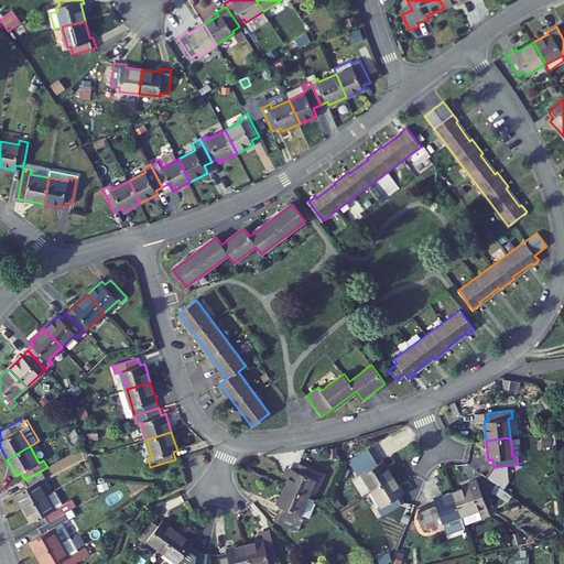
[(376,455),(354,468),(358,476),(362,474),(372,490),(394,477),(383,459),(380,462),(376,455)]
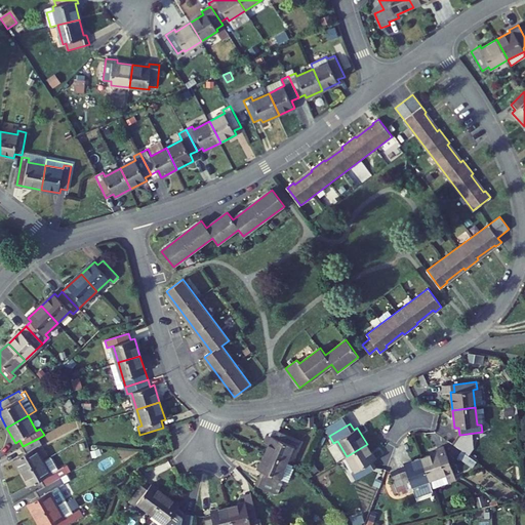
[(299,440),(279,431),(276,438),(272,436),(265,452),(286,462),(293,446),(296,447),(299,440)]
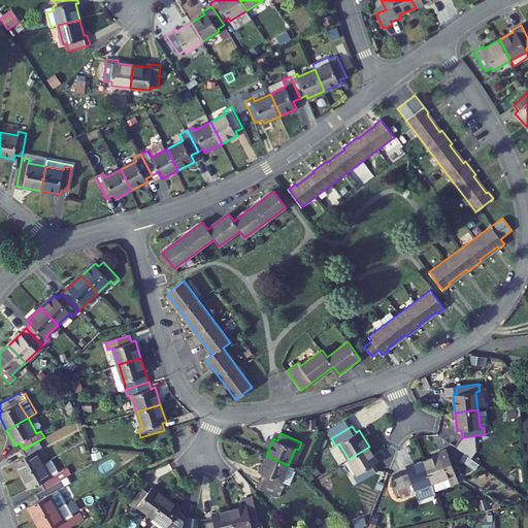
[(462,437),(455,447),(464,453),(470,458),(485,438),(485,434),(462,437)]
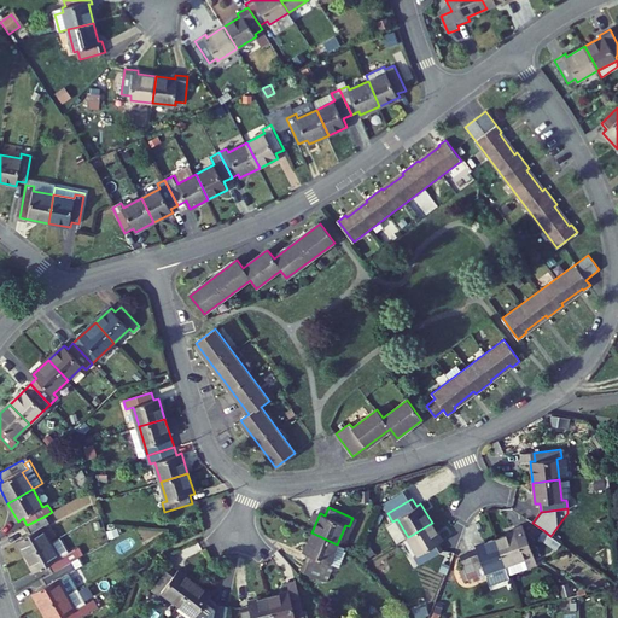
[(51,524),(46,516),(27,525),(31,534),(16,542),(21,549),(23,548),(27,557),(51,542),(42,528),(51,524)]
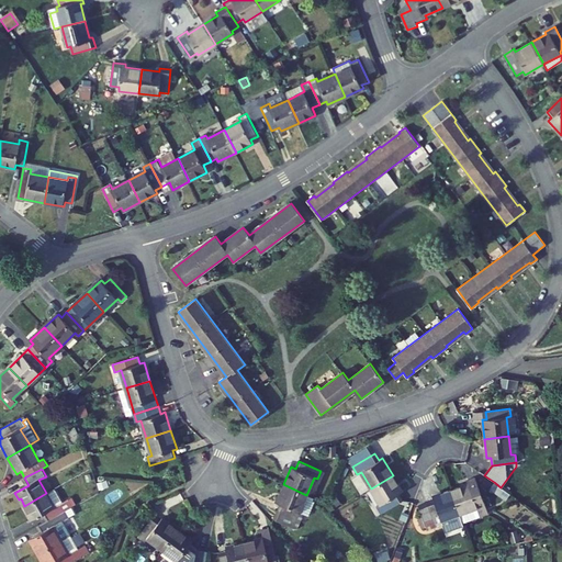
[(402,492),(393,475),(371,489),(380,504),(377,506),(381,514),(403,501),(398,494),(402,492)]
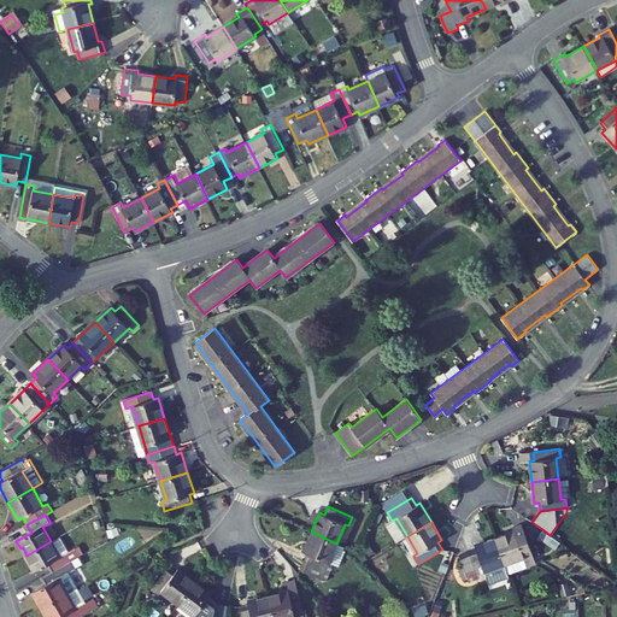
[(515,530),(495,538),(504,563),(507,574),(527,566),(524,562),(534,558),(522,523),(513,526),(515,530)]
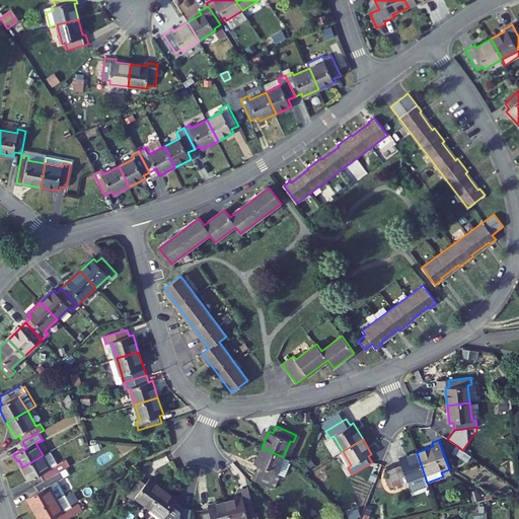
[(462,450),(456,445),(452,450),(466,460),(470,455),(462,450)]
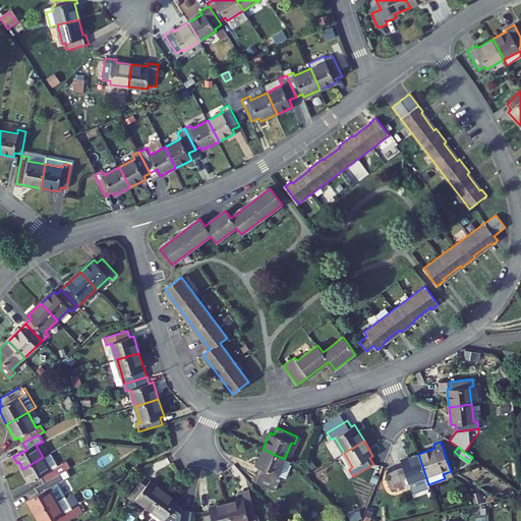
[(277,474),(284,459),(263,449),(255,466),(259,467),(256,473),(277,482),(280,475),(277,474)]
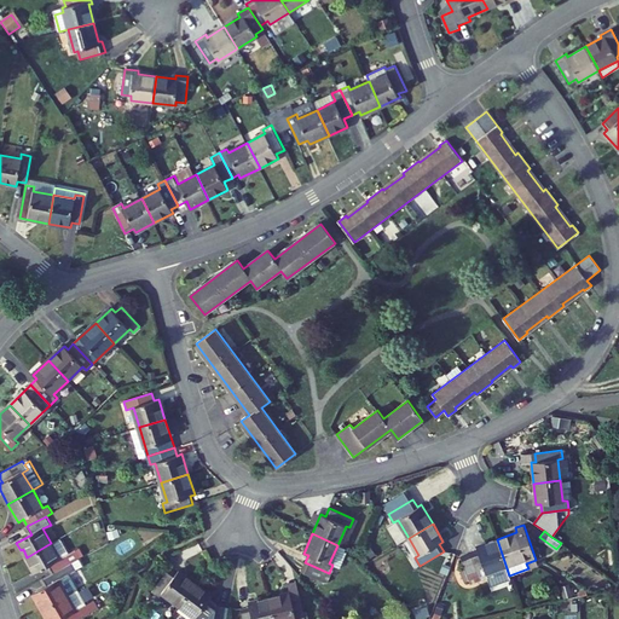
[(61,538),(51,543),(27,557),(32,566),(30,567),(34,574),(48,566),(53,573),(73,562),(80,557),(75,549),(69,554),(61,538)]
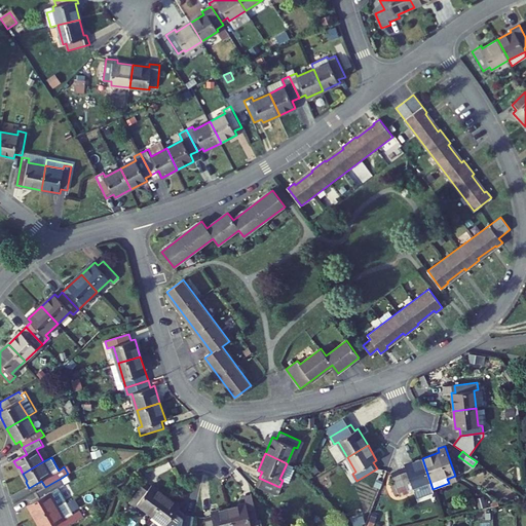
[(406,467),(391,473),(400,495),(414,490),(413,486),(429,480),(422,458),(405,464),(406,467)]
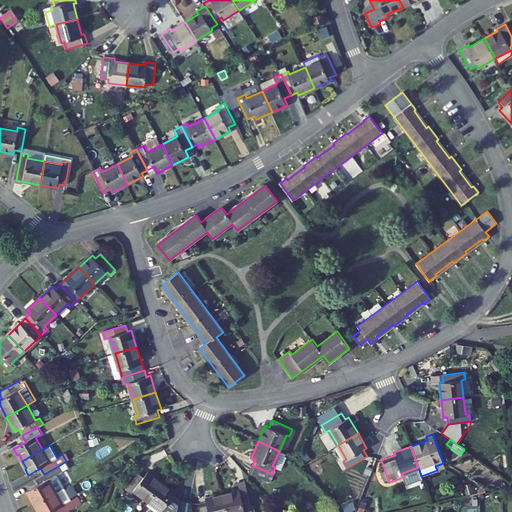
[(443,463),(435,466),(437,470),(438,472),(446,469),(443,463)]
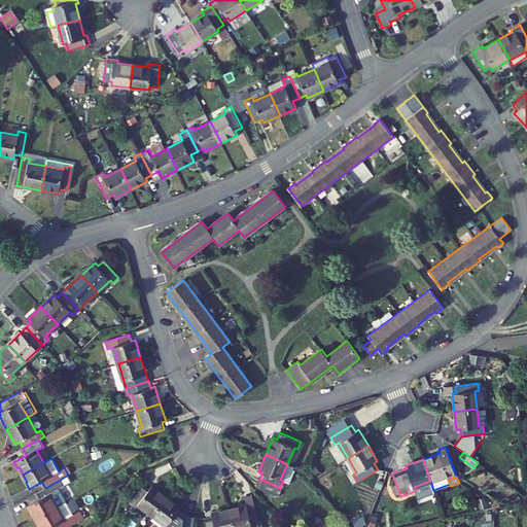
[(65,485),(62,479),(45,488),(36,493),(40,499),(27,506),(31,513),(32,513),(36,519),(64,503),(57,490),(65,485)]
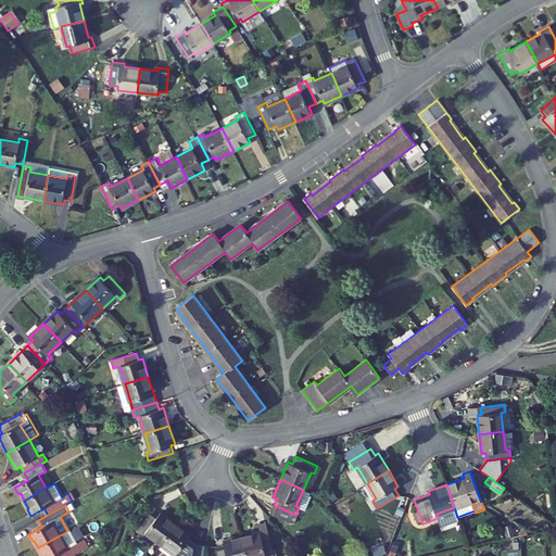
[(152,510),(137,531),(143,535),(147,532),(162,543),(177,523),(162,512),(159,515),(152,510)]
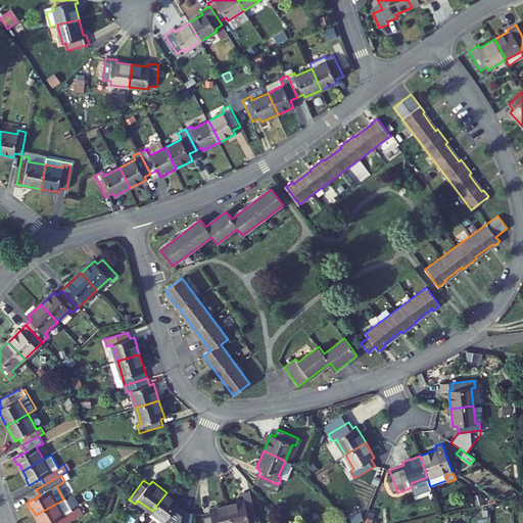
[(243,493),(244,501),(245,504),(252,502),(249,491),(243,493)]
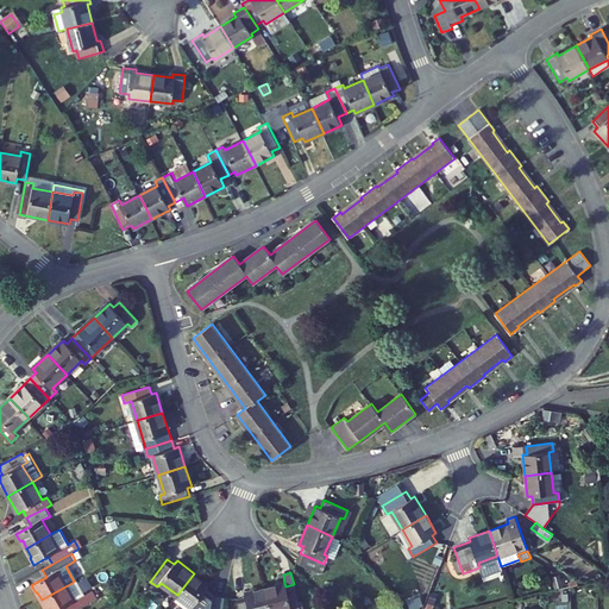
[(209,585),(194,573),(177,595),(193,607),(190,608),(202,608),(214,595),(207,589),(209,585)]
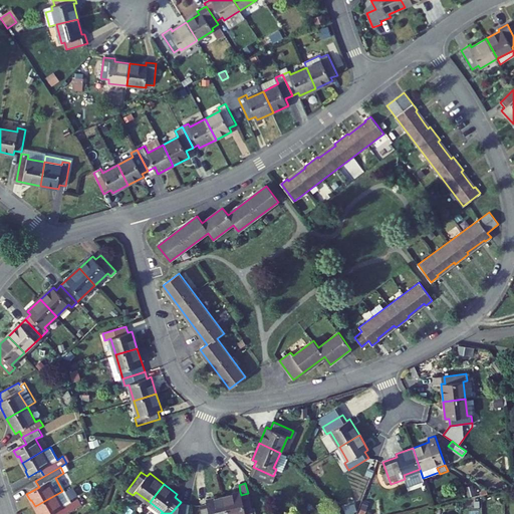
[(64,490),(62,491),(35,506),(38,513),(37,513),(51,513),(54,513),(66,513),(82,505),(78,499),(71,502),(64,490)]
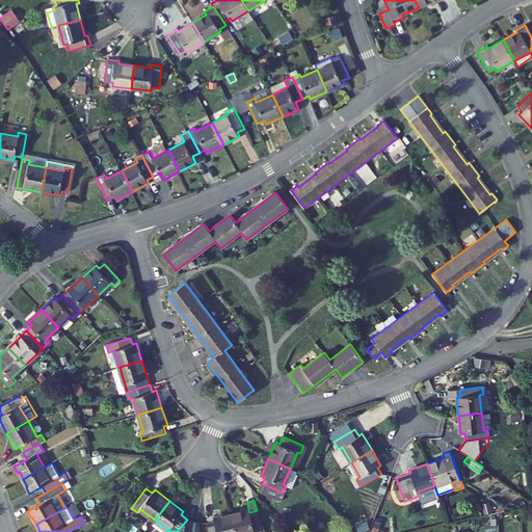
[(248,509),(232,513),(236,531),(262,531),(257,510),(249,512),(248,509)]
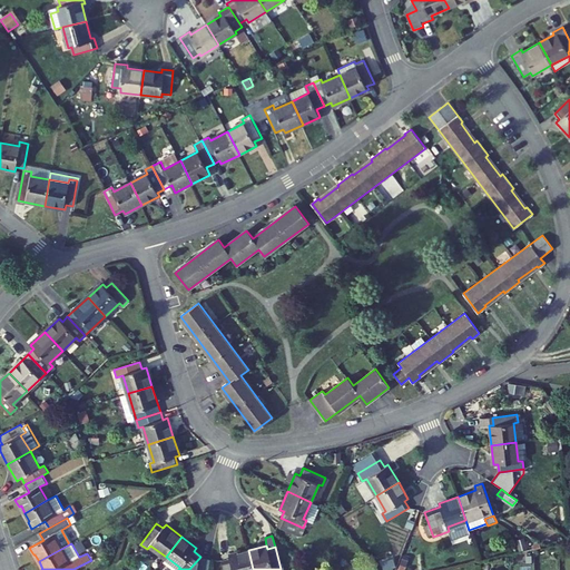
[(229,559),(222,561),(224,569),(253,569),(248,550),(229,554),(229,559)]
